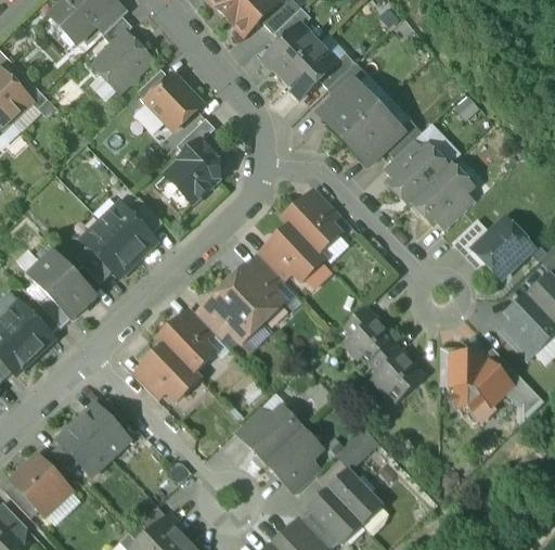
[(66,0),(65,1),(69,5),(54,20),(77,42),(97,24),(116,5),(115,3),(112,0),(66,0)]
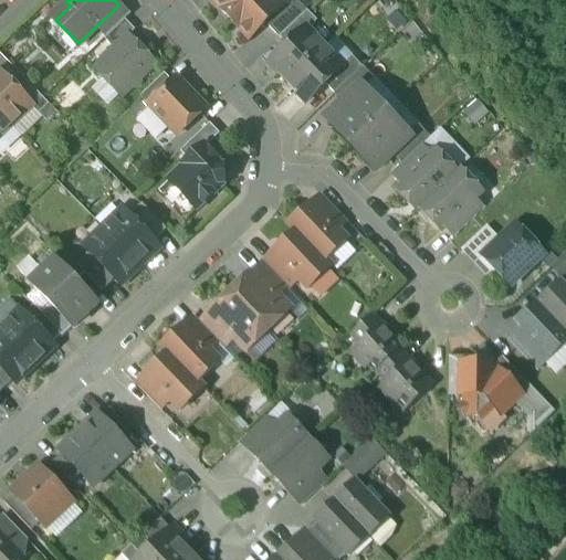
[(216,0),(231,17),(248,0),(216,0)]
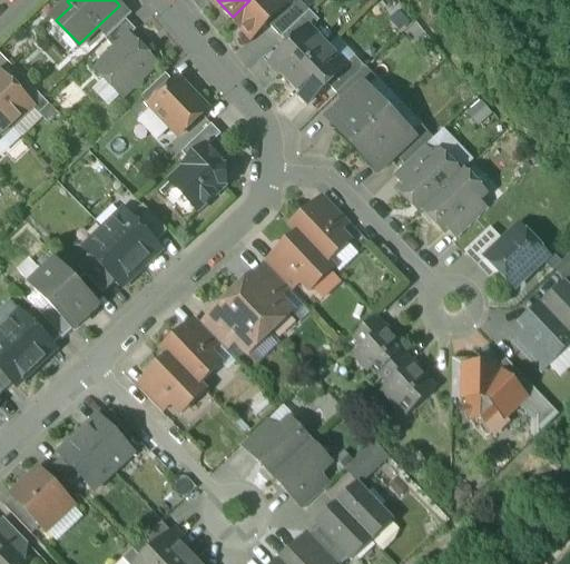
[(286,1),(285,0),(249,0),(233,17),(252,36),(267,20),(287,2),(286,1)]
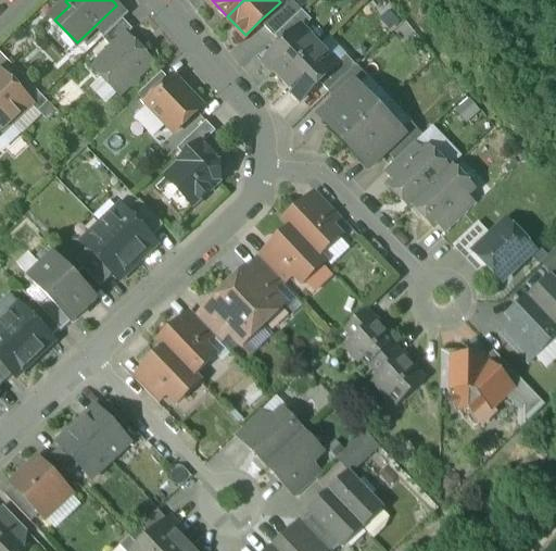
[(280,0),(279,1),(280,2),(261,20),(275,34),(302,8),(294,0),(280,0)]
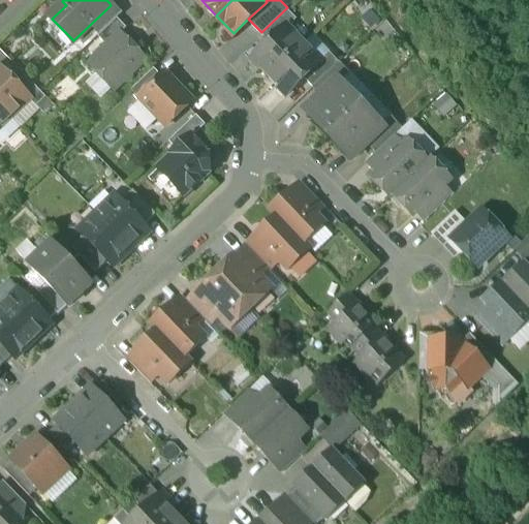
[(111,5),(92,23),(101,32),(117,17),(121,12),(111,2),(110,3),(111,5)]
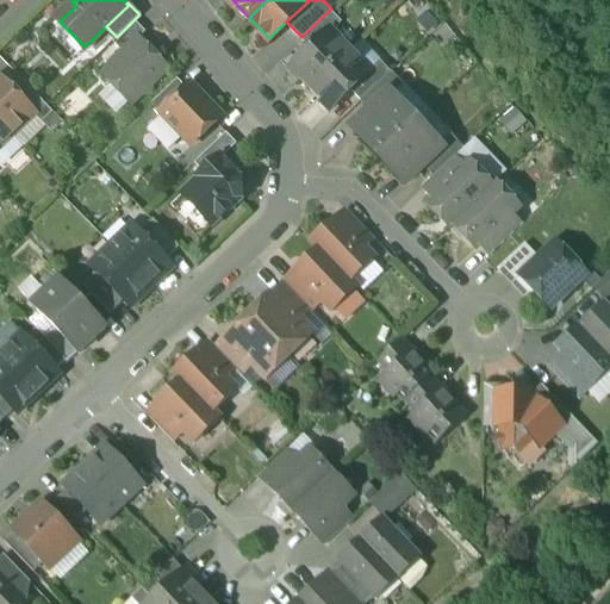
[(331,8),(302,37),(311,47),(330,27),(331,29),(342,19),(331,8)]
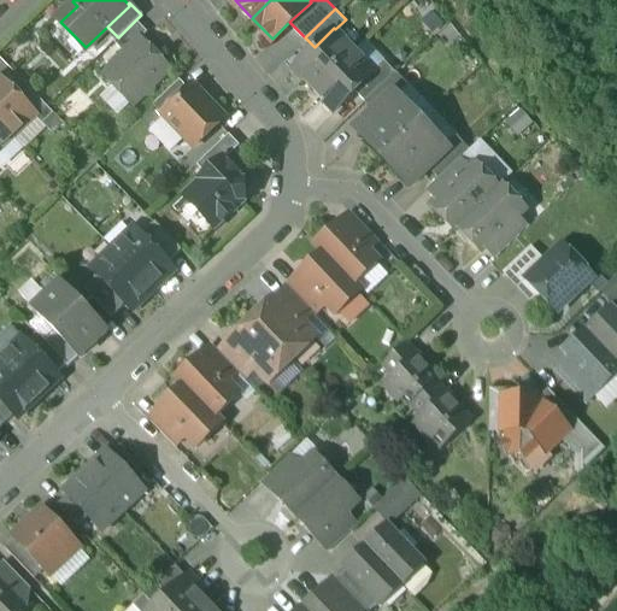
[(118,37),(115,40),(124,51),(140,36),(141,36),(147,30),(136,19),(118,37)]
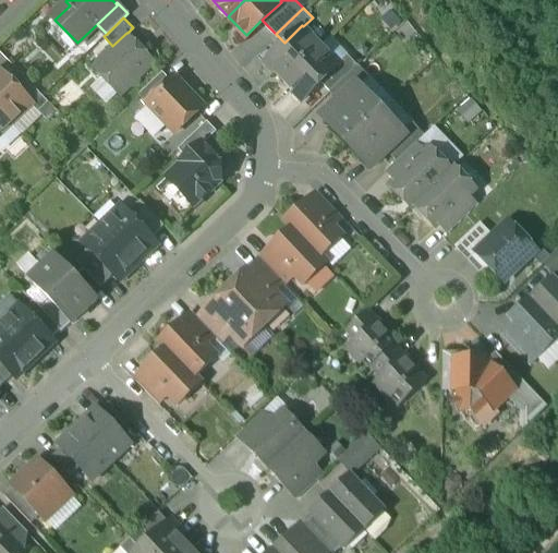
[(284,43),(266,61),(284,80),(320,45),(303,26),(302,25),(284,43)]
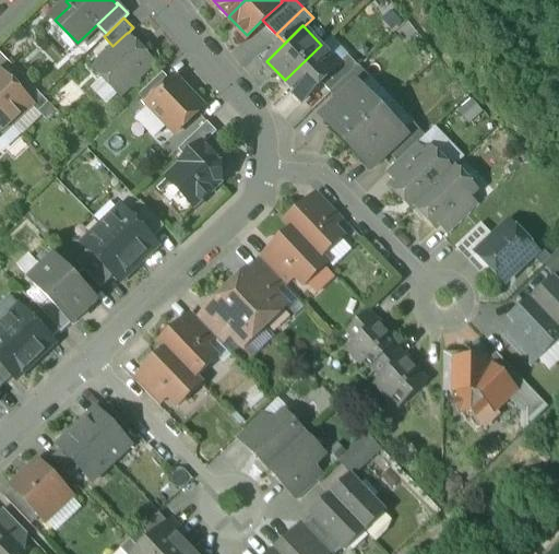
[(128,33),(127,33),(113,46),(93,65),(103,74),(119,91),(120,93),(131,83),(134,83),(138,80),(138,77),(154,61),(128,33)]
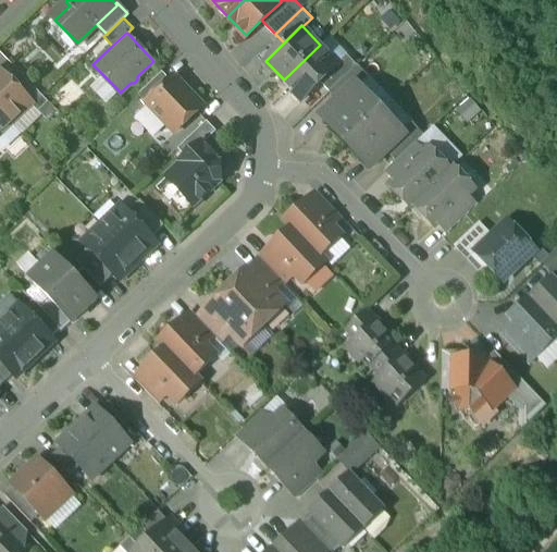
[(320,45),(284,80),(301,99),(320,81),(338,63),(337,62),(320,45)]
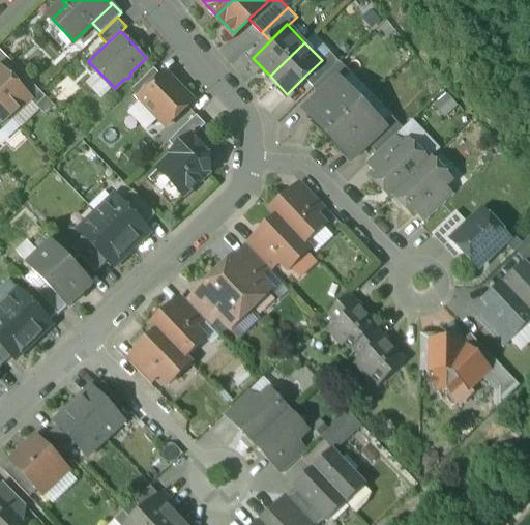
[(330,50),(321,59),(322,60),(304,77),(314,85),(340,60),(330,50)]
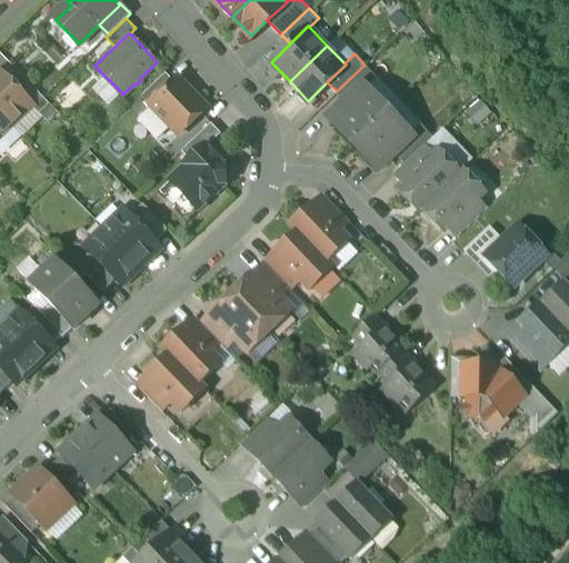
[(337,91),(337,92),(346,101),(361,87),(362,87),(375,76),(365,64),(337,91)]
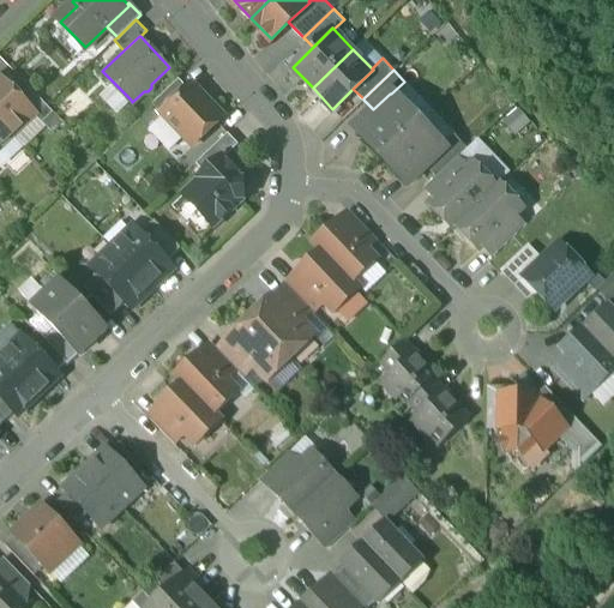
[(19,95),(0,74),(0,119),(13,133),(35,113),(36,112),(19,95)]
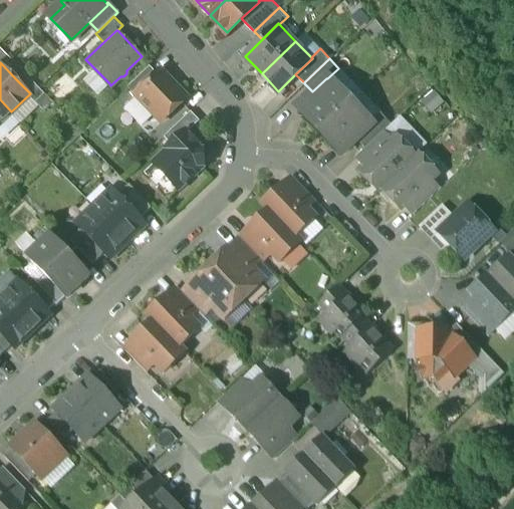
[(150,64),(127,85),(137,94),(158,73),(150,64)]
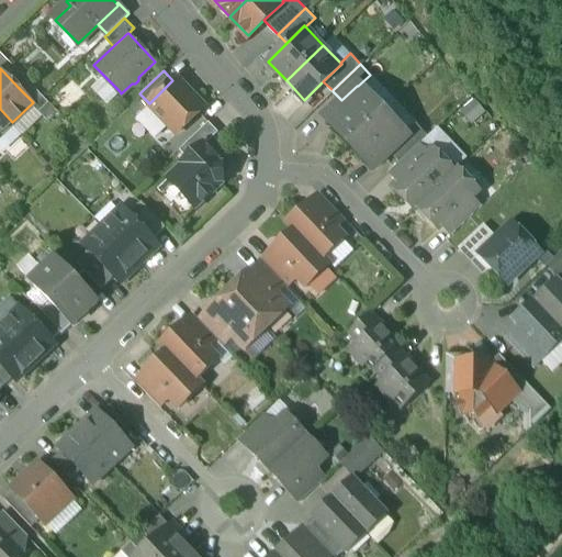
[(103,75),(91,86),(108,103),(120,91),(103,75)]
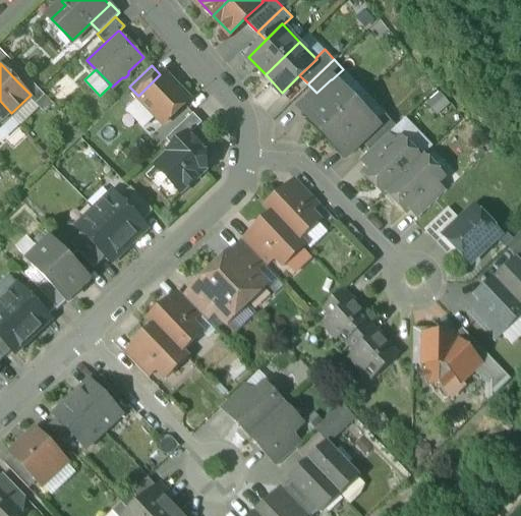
[(188,98),(163,71),(160,74),(138,96),(157,115),(163,109),(169,116),(188,98)]
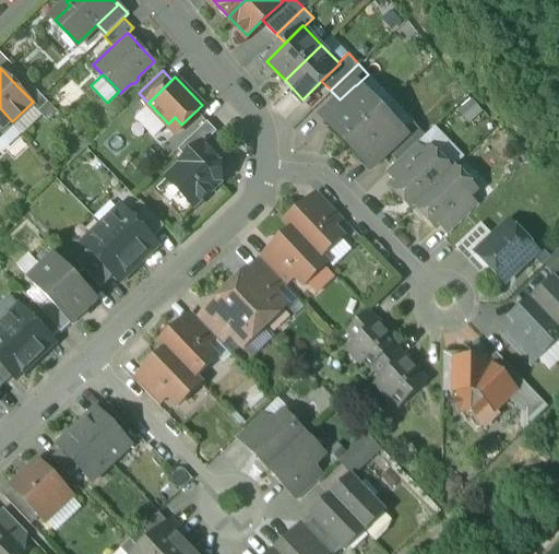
[(48,99),(27,78),(18,86),(33,102),(32,103),(38,109),(48,99)]
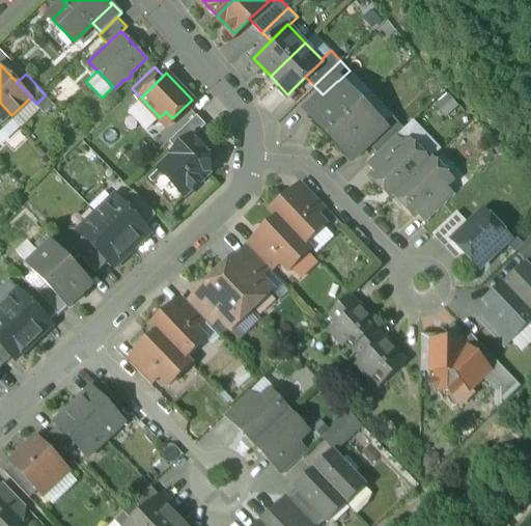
[(323,94),(308,109),(331,133),(361,104),(338,81),(337,81),(323,94)]
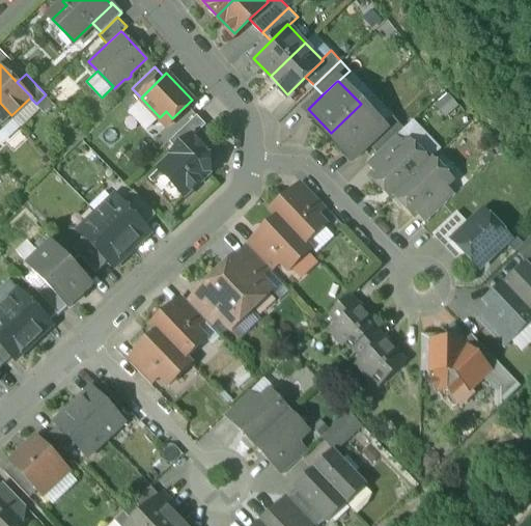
[(0,103),(0,126),(11,115),(0,103)]
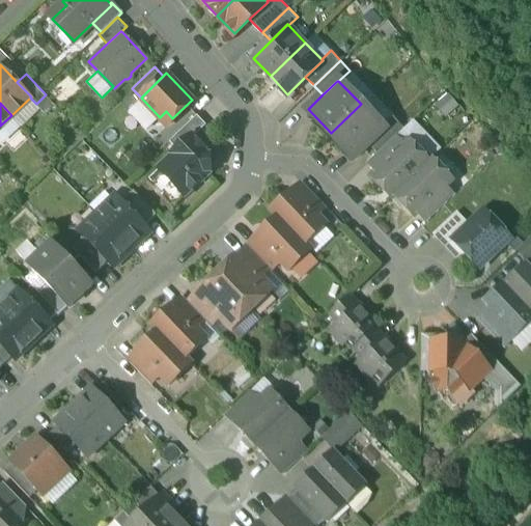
[(383,128),(361,104),(331,133),(354,157),(369,142),(384,129),(383,128)]
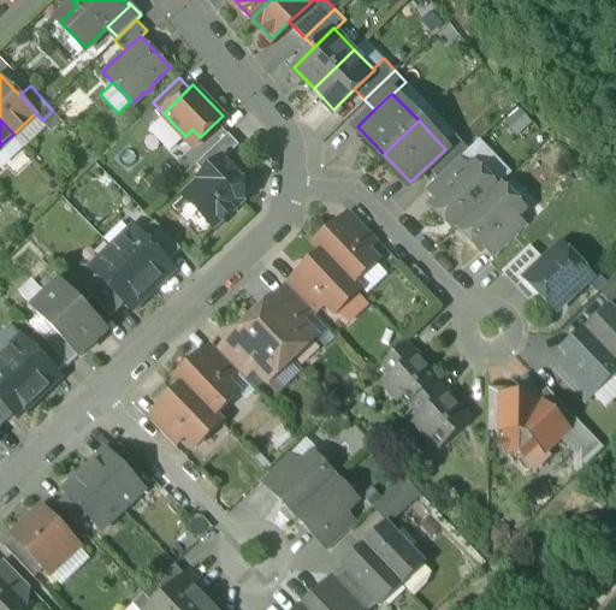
[(229,132),(196,163),(206,172),(223,157),(224,158),(240,143),(229,132)]
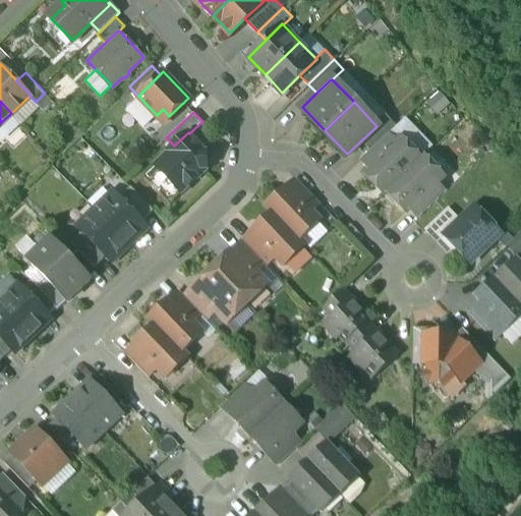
[(387,114),(375,125),(377,126),(362,139),(370,149),(387,132),(396,124),(387,114)]
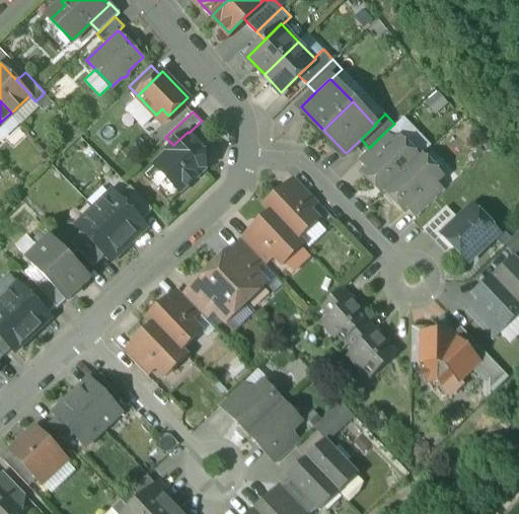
[(173,145),(167,151),(168,152),(155,164),(180,192),(206,167),(206,151),(189,133),(188,132),(173,145)]
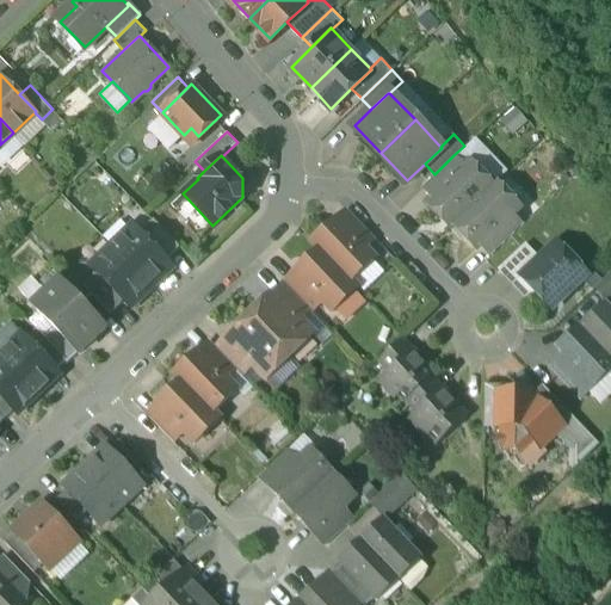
[(434,174),(424,185),(433,196),(464,166),(454,155),(434,174)]
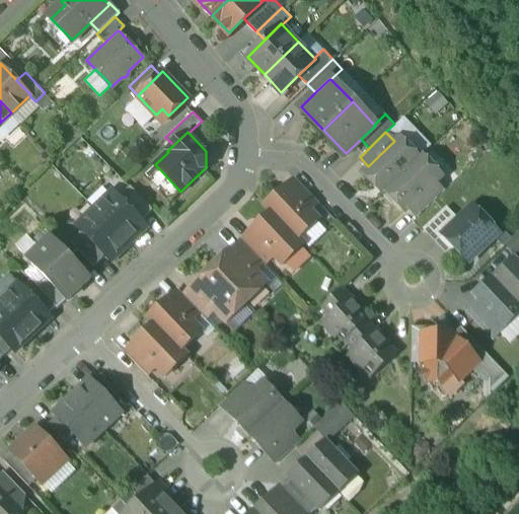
[(368,166),(363,171),(383,192),(386,190),(385,189),(419,156),(399,136),(394,141),(368,166)]
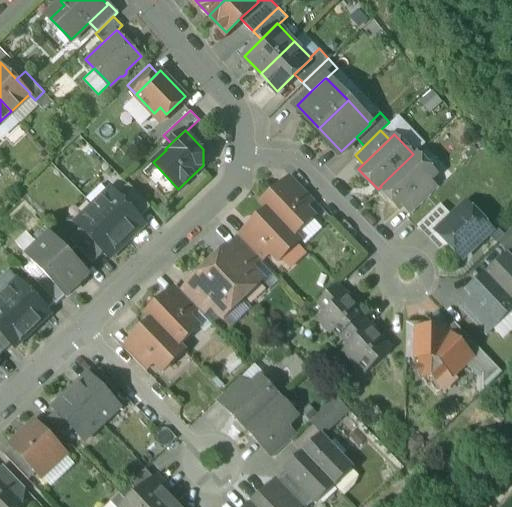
[(413,154),(380,186),(381,187),(399,206),(403,203),(428,178),(435,172),(415,151),(413,154)]
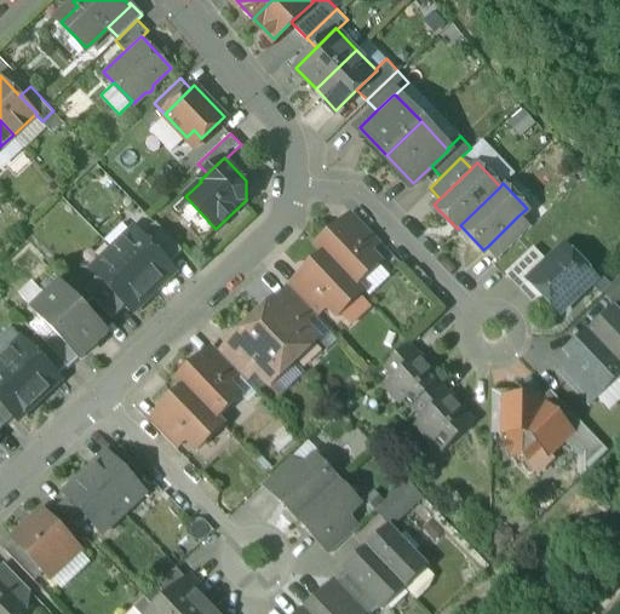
[(216,229),(185,196),(174,206),(205,239),(216,229)]
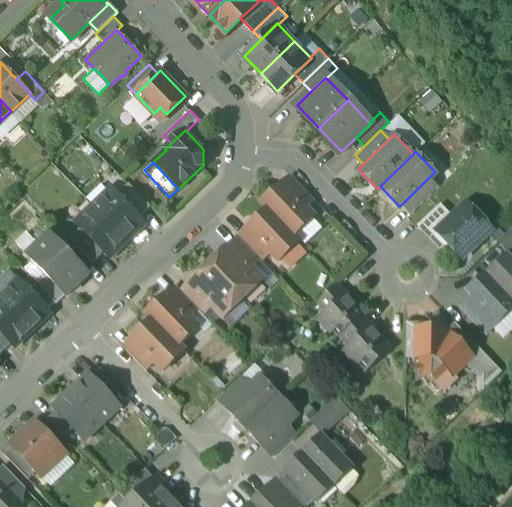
[(314,198),(293,176),(284,184),(305,206),(314,198)]
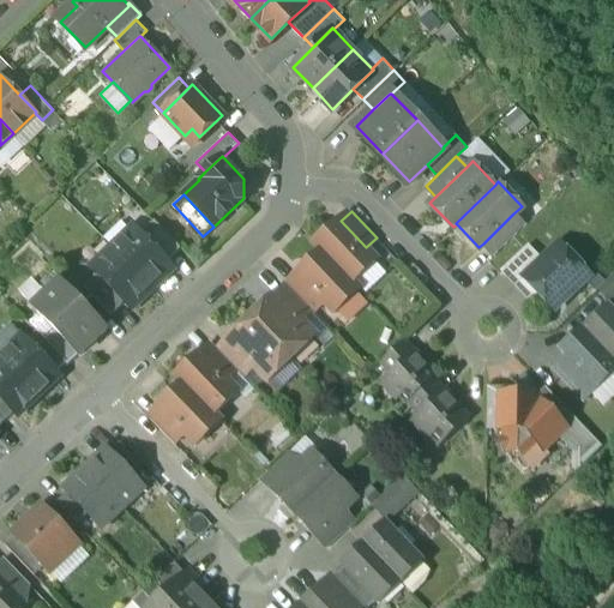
[(513,214),(483,244),(494,253),(524,224),(513,214)]
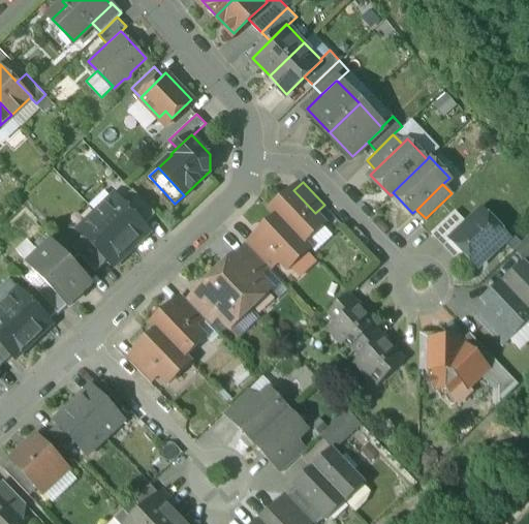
[(293,190),(291,188),(271,209),(276,215),(277,215),(303,242),(304,242),(323,222),(315,213),(293,190)]
